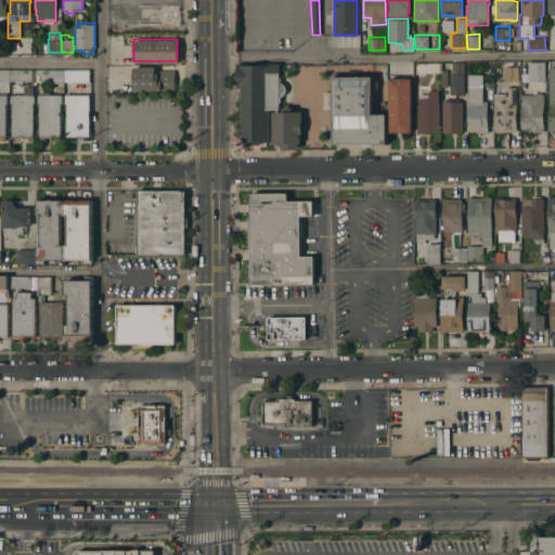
[(503,60),(518,59),(518,80),(503,80),(503,61),(503,60)]
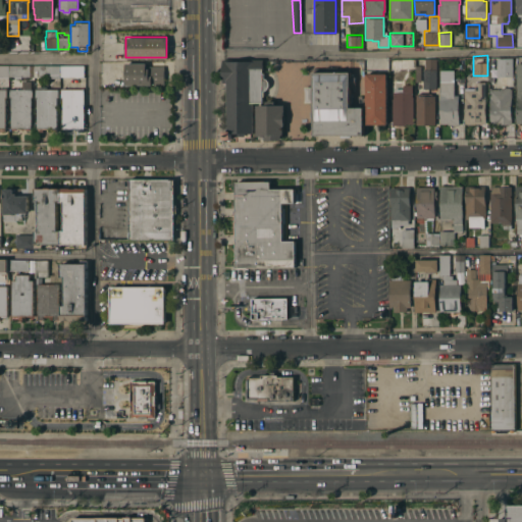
[(471,61),(473,61),(473,63),(471,63),(471,64),(464,64),(464,56),(471,56),(471,57),(471,61)]
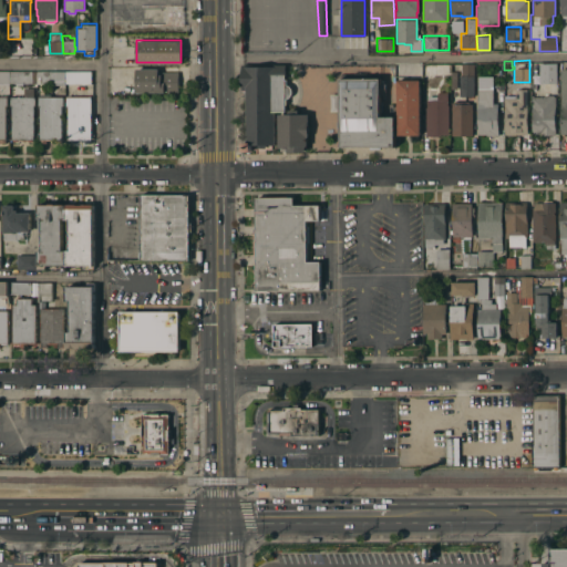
[(539,62),(556,62),(557,82),(539,83),(539,62)]
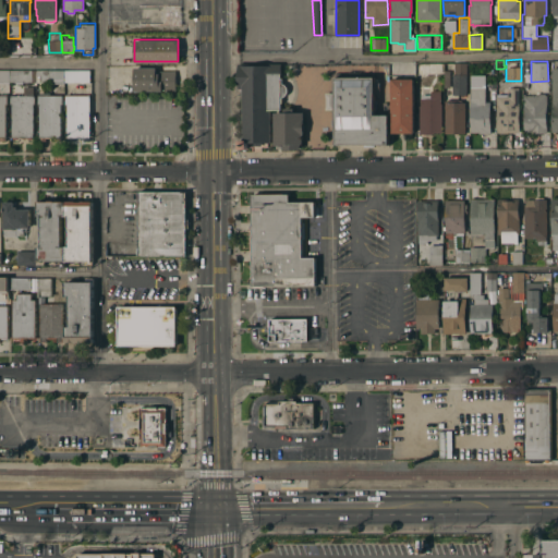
[(415,63),(443,62),(443,72),(438,72),(438,74),(427,74),(427,76),(422,76),(422,79),(415,79),(414,79),(414,63),(415,63)]
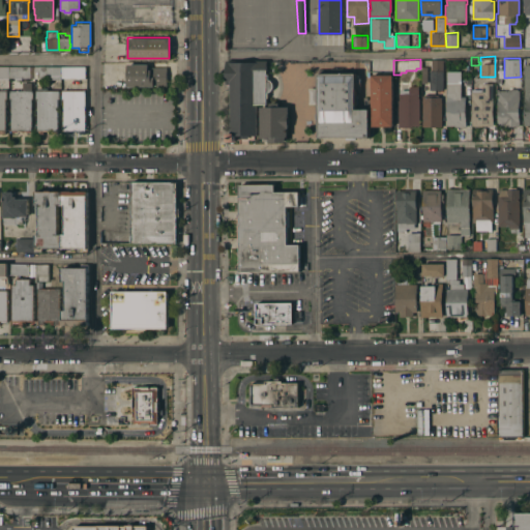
[(430,69),(431,69),(431,59),(443,59),(442,89),(430,89),(430,69)]
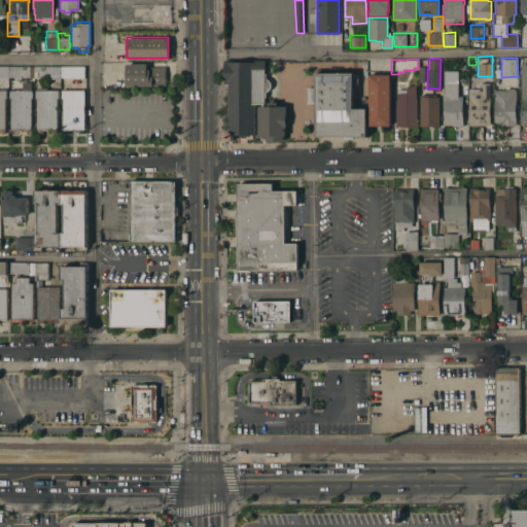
[(267,91),(267,96),(266,96),(266,103),(255,103),(255,134),(246,134),(246,136),(237,136),(237,134),(234,134),(234,139),(226,139),(226,132),(227,132),(227,82),(225,83),(225,62),(265,62),(265,72),(266,72),(266,77),(268,78),(269,78),(271,80),(272,83),(272,85),(270,89),(269,90),(268,90),(267,91)]
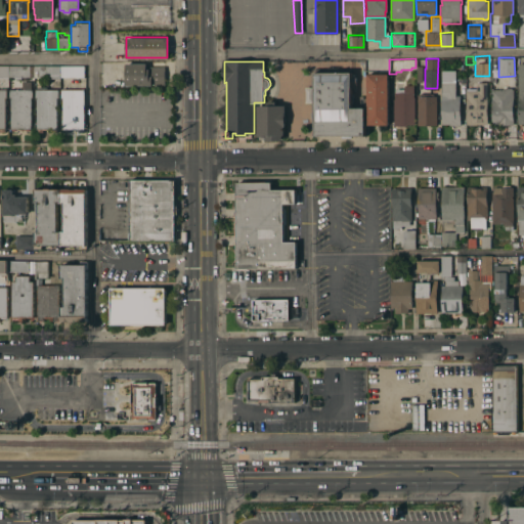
[(148,62),(148,66),(165,66),(165,85),(125,84),(125,62),(148,62)]
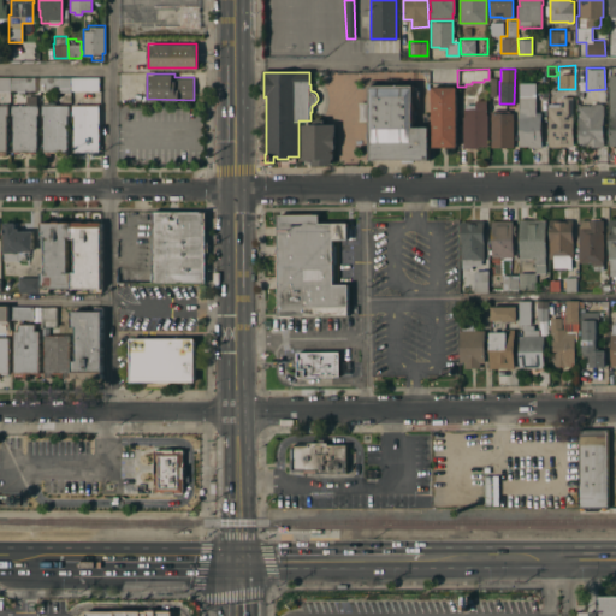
[(0,89),(0,76),(10,76),(10,89),(0,89)]
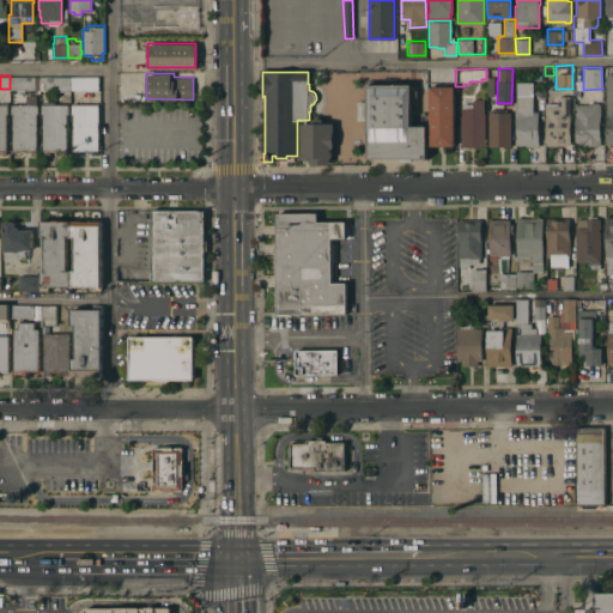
[(10,76),(40,76),(40,89),(10,89),(10,76)]
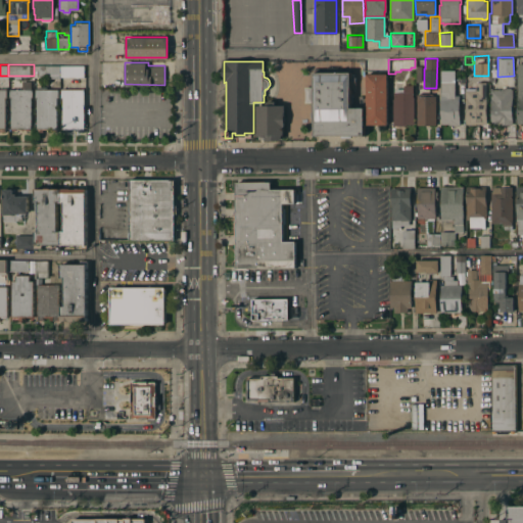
[(59,77),(48,77),(48,76),(34,76),(34,64),(59,64),(59,76),(59,77)]
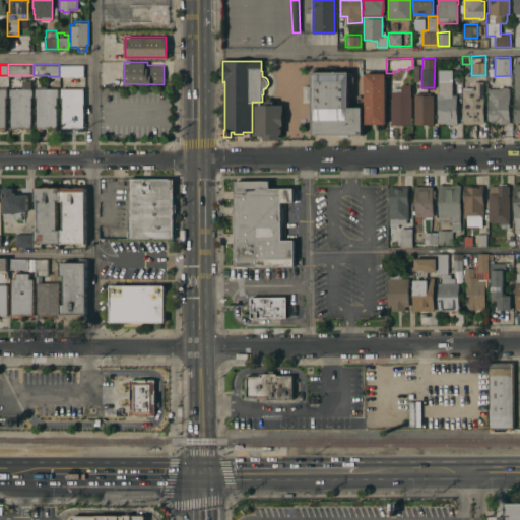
[(59,64),(83,64),(83,75),(77,75),(77,77),(74,77),(74,75),(59,75),(59,64)]
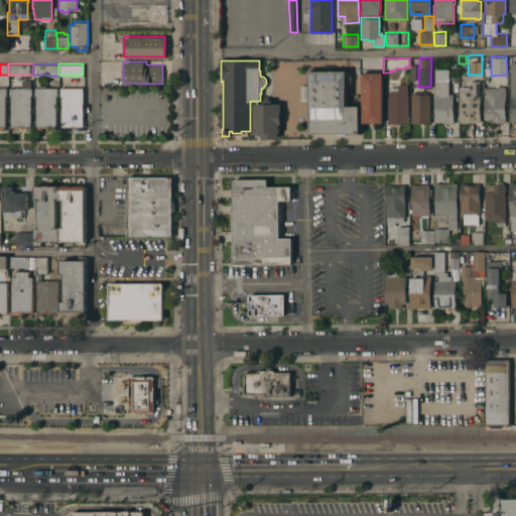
[(335,132),(309,132),(309,115),(306,115),(306,110),(309,110),(309,67),(335,67),(346,67),(346,76),(351,76),(351,80),(346,80),(346,105),(359,105),(359,132),(335,132)]
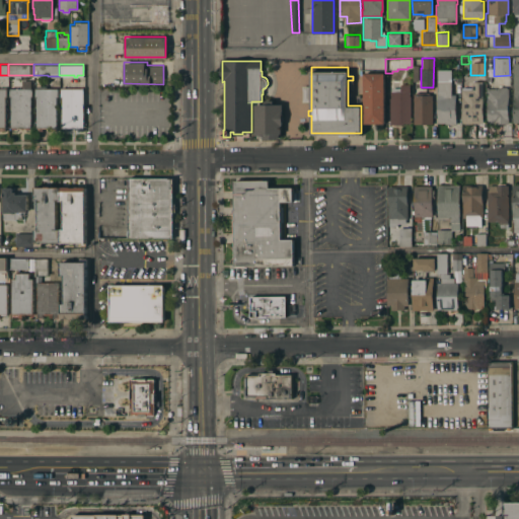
[(363,73),(362,73),(362,69),(382,69),(382,72),(384,72),(384,123),(363,123),(363,73)]
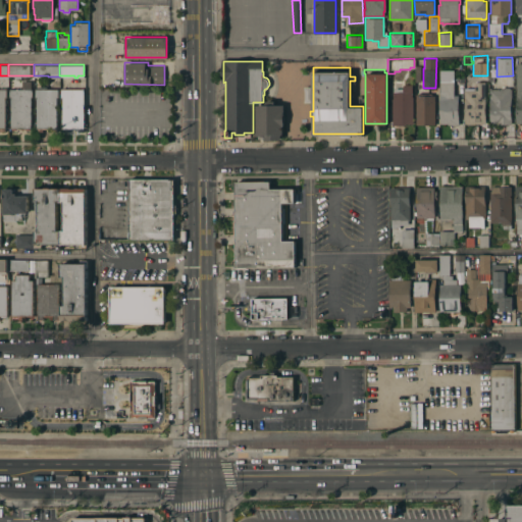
[(439,91),(440,91),(439,69),(454,69),(454,70),(455,70),(455,72),(454,73),(454,94),(458,94),(459,123),(448,124),(448,122),(440,122),(439,91)]
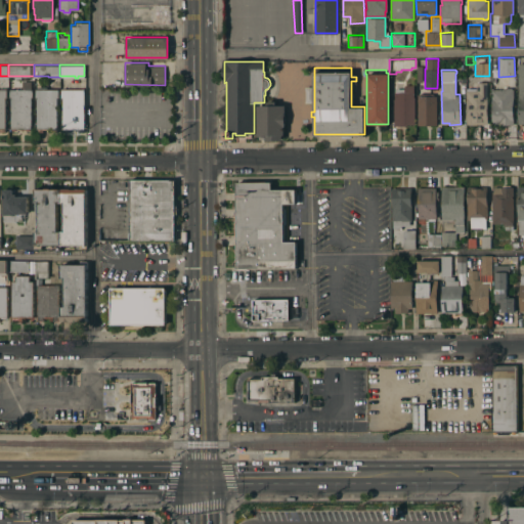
[(393,99),(394,99),(394,91),(395,91),(395,89),(394,90),(394,82),(395,82),(395,80),(405,80),(405,84),(413,84),(413,96),(415,96),(415,124),(406,124),(406,125),(394,125),(394,123),(393,99)]
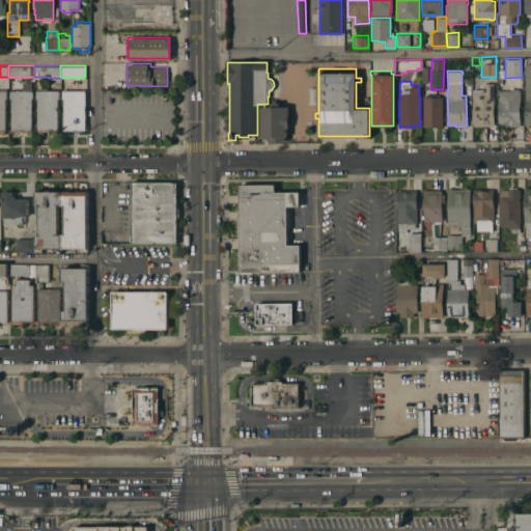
[(473,91),(473,88),(476,88),(476,84),(482,84),(482,82),(494,82),(494,124),(473,126),(473,91)]
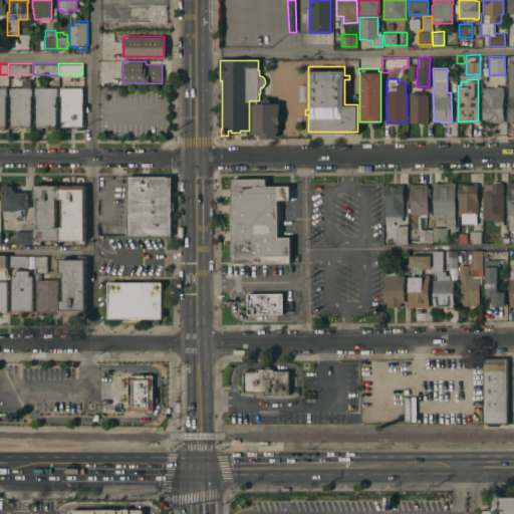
[(55,125),(55,129),(50,129),(50,126),(42,125),(42,129),(36,129),(36,125),(36,95),(35,95),(35,86),(36,86),(36,84),(46,84),(46,86),(57,86),(57,94),(56,94),(55,125)]
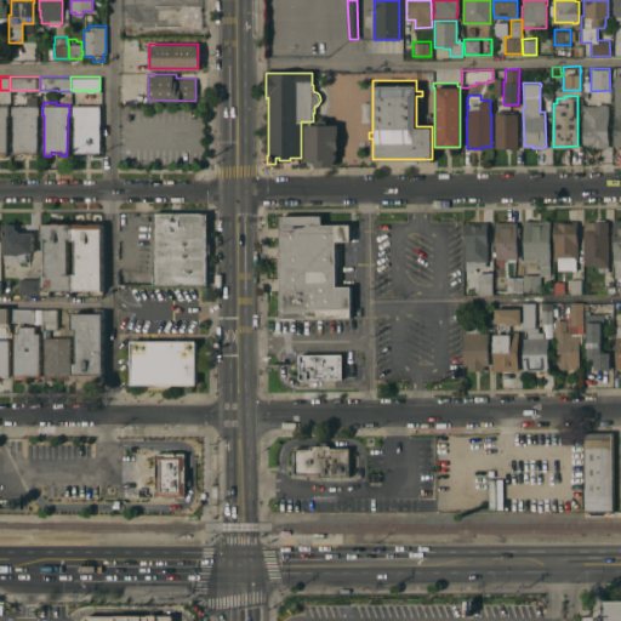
[(100,152),(100,155),(92,155),(92,152),(81,152),(81,155),(75,155),(75,152),(74,152),(74,114),(73,114),(73,103),(75,103),(75,104),(96,104),(96,103),(98,103),(98,104),(100,104),(100,152)]
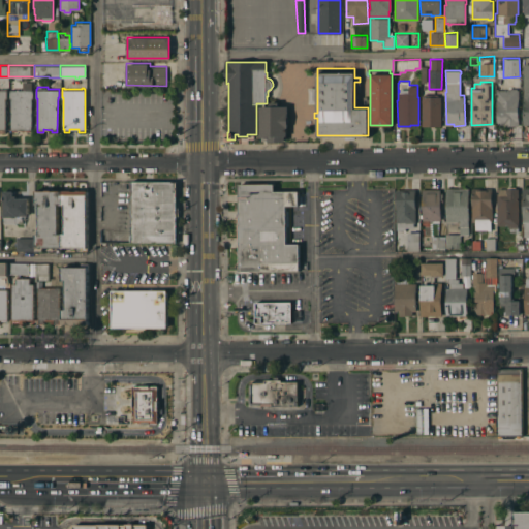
[(507,89),(507,88),(517,88),(517,89),(518,89),(518,125),(503,125),(503,124),(497,124),(497,121),(496,121),(496,89),(507,89)]
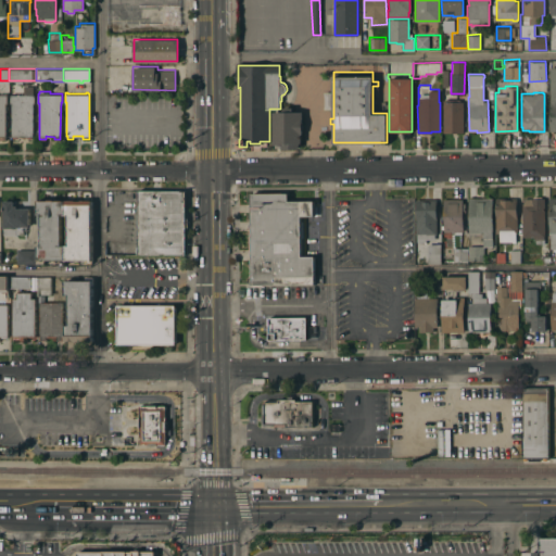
[(33,136),(32,136),(32,137),(27,138),(27,136),(19,136),(19,137),(13,137),(13,136),(12,136),(11,102),(10,102),(10,93),(34,93),(34,102),(33,102),(33,136)]
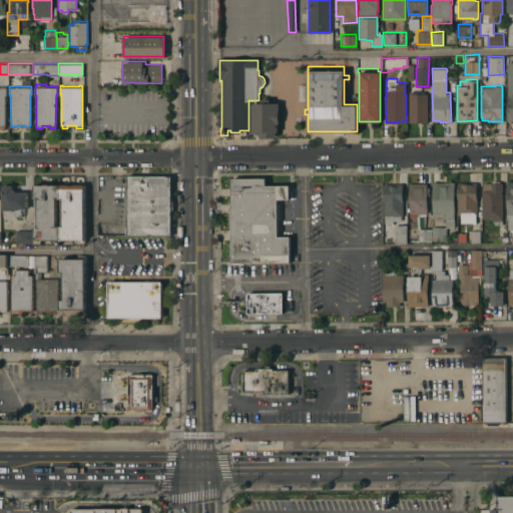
[(409,91),(410,91),(424,91),(424,93),(427,92),(427,121),(409,122),(409,91)]
